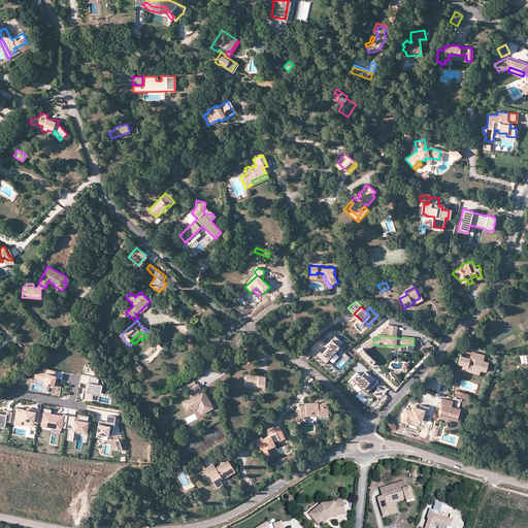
[(338,344),(333,339),(331,338),(327,344),(333,351),(335,353),(339,349),(337,347),(338,344)]
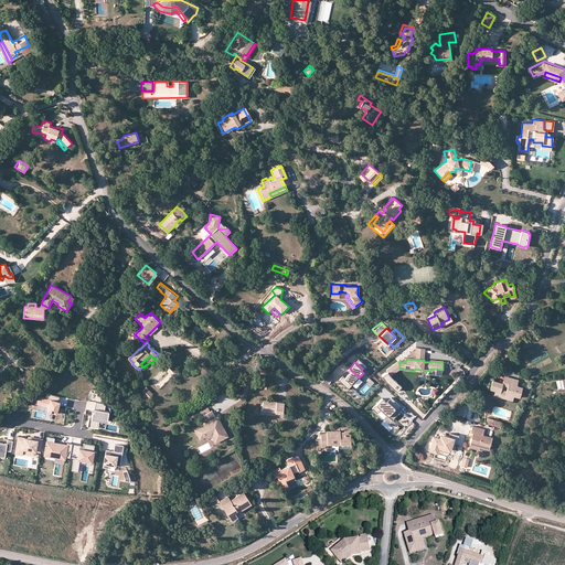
[(391,376),(400,369),(400,362),(397,362),(386,371),(387,372),(391,376)]
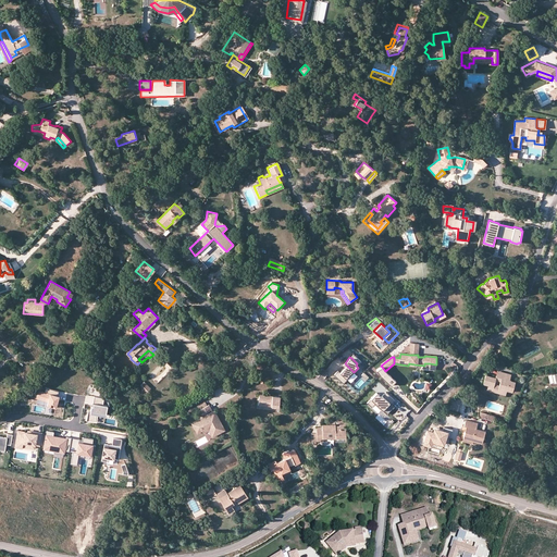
[(345,376),(351,370),(345,363),(343,364),(345,368),(339,372),(337,371),(335,374),(343,382),(347,379),(345,376)]
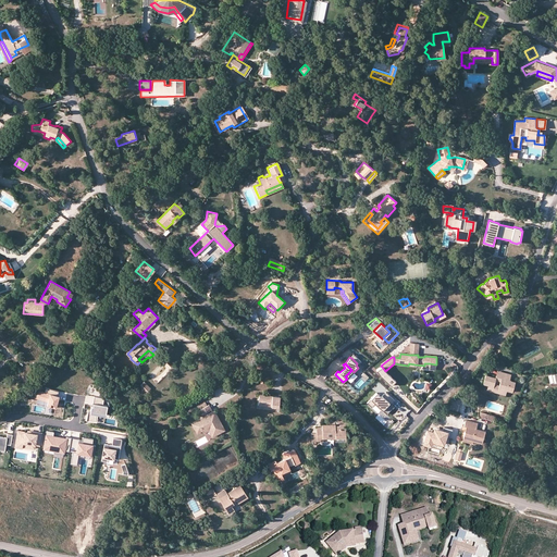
[(385,371),(382,367),(376,370),(380,376),(391,385),(395,381),(385,371)]
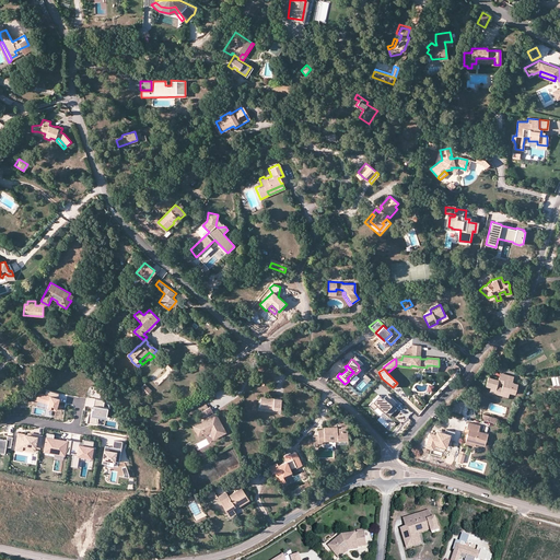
[(513,376),(503,374),(502,378),(499,377),(498,380),(488,377),(486,386),(489,387),(496,389),(494,394),(500,395),(501,391),(510,393),(515,394),(517,384),(512,383),(513,376)]
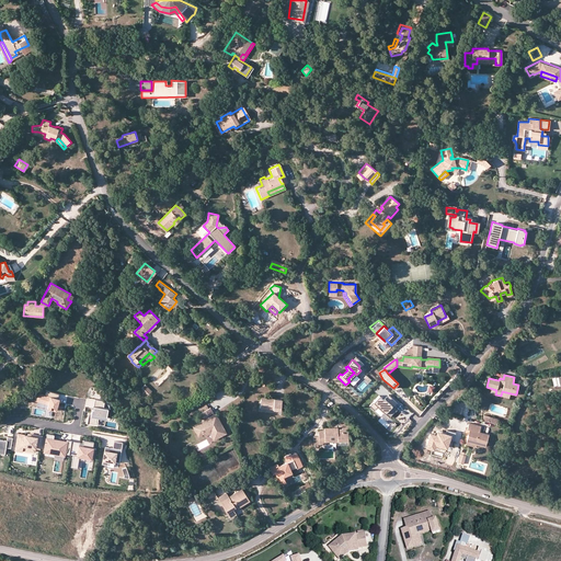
[(145,384),(140,387),(147,395),(151,390),(145,384)]
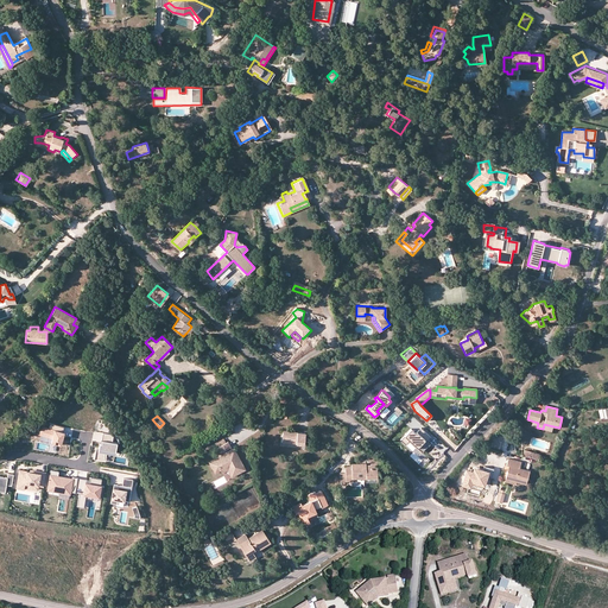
[(51,444),(61,447),(63,437),(61,436),(61,435),(61,434),(63,434),(64,428),(50,424),(48,430),(42,428),(39,436),(52,439),(51,444)]
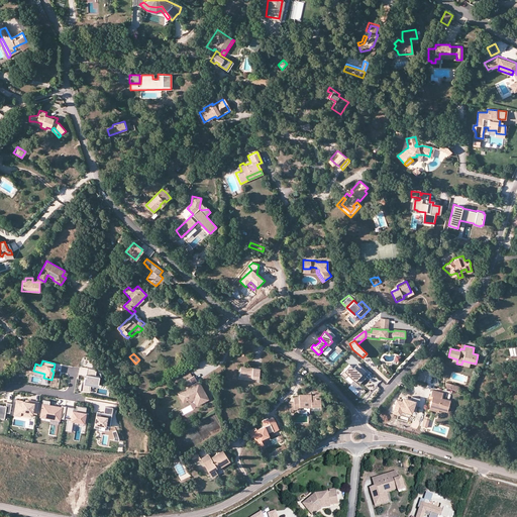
[(240,374),(259,377),(261,366),(242,364),(240,374)]
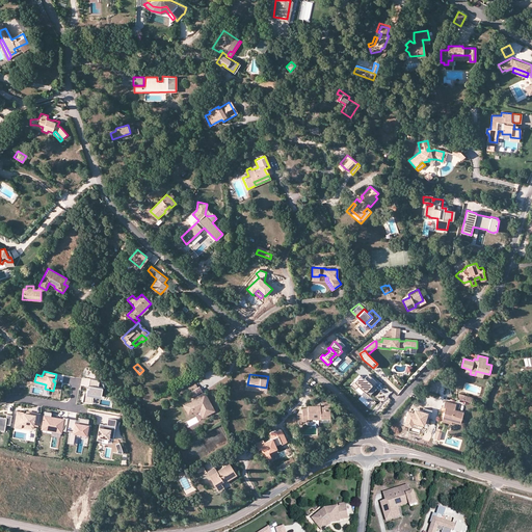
[(374,386),(377,382),(369,374),(365,379),(361,375),(351,384),(355,389),(358,386),(369,395),(374,391),(373,390),(375,388),(374,386)]
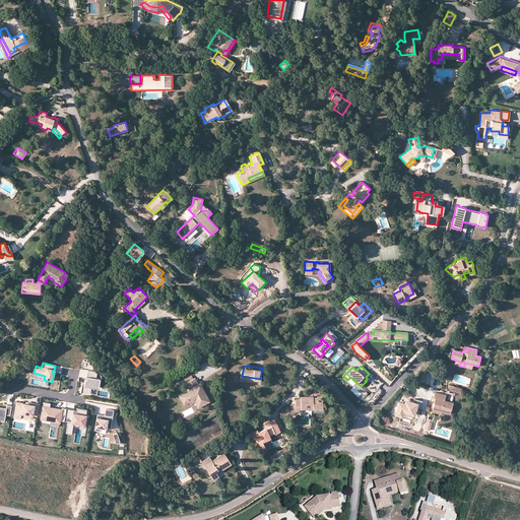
[(378,370),(375,374),(387,385),(391,381),(378,370)]
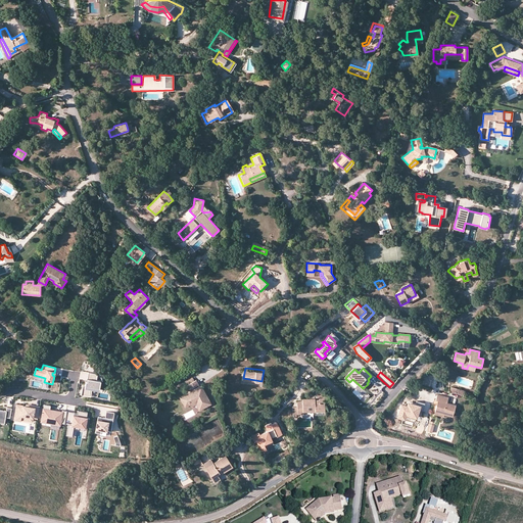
[(97,374),(89,373),(87,381),(86,381),(85,386),(83,386),(82,395),(91,396),(92,388),(99,389),(100,380),(96,380),(97,374)]
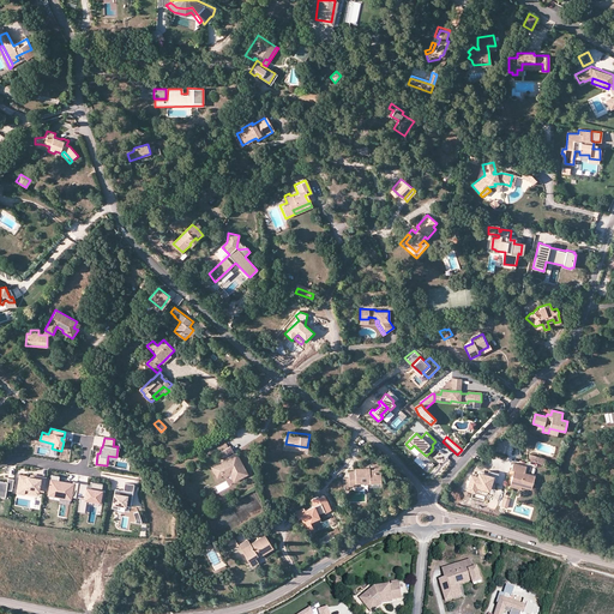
[(224,457),(234,451),(232,446),(221,451),(224,457)]
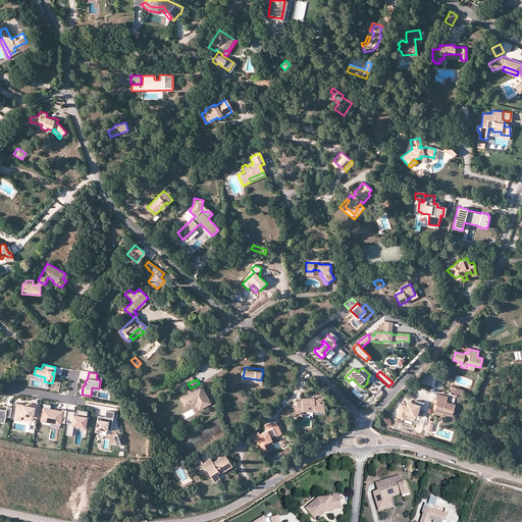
[(200,405),(210,400),(202,385),(195,388),(196,390),(192,393),(191,390),(180,396),(184,403),(191,400),(192,402),(197,399),(200,405)]
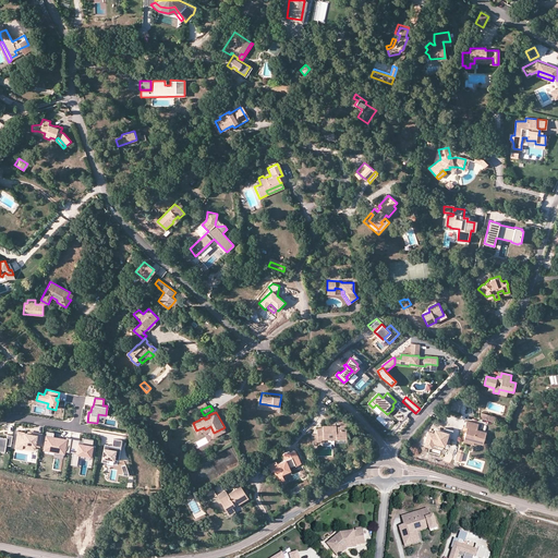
[(463,440),(474,444),(483,445),(486,433),(477,431),(478,425),(466,422),(464,428),(466,428),(471,429),(469,436),(465,435),(463,440)]
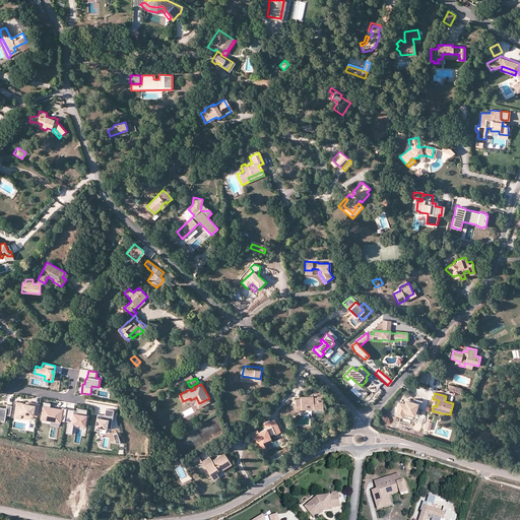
[(290,404),(291,411),(302,411),(302,409),(323,408),(323,395),(317,396),(317,397),(313,397),(313,396),(301,397),(301,398),(295,399),(296,404),(290,404)]
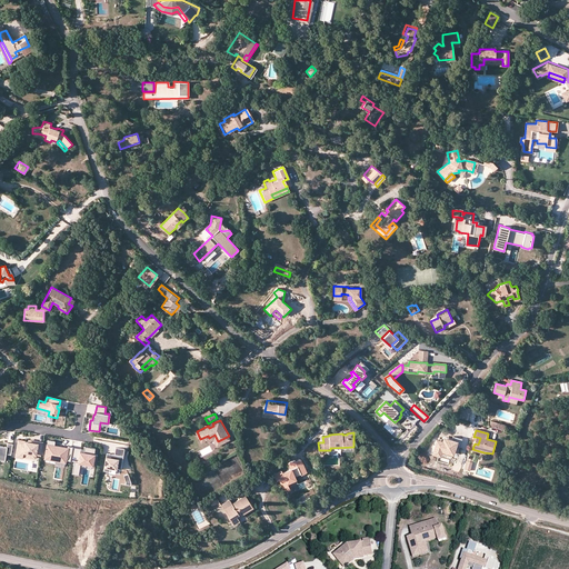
[(230,439),(229,436),(218,441),(215,435),(209,438),(208,436),(200,439),(202,442),(207,441),(208,443),(213,440),(217,446),(230,439)]
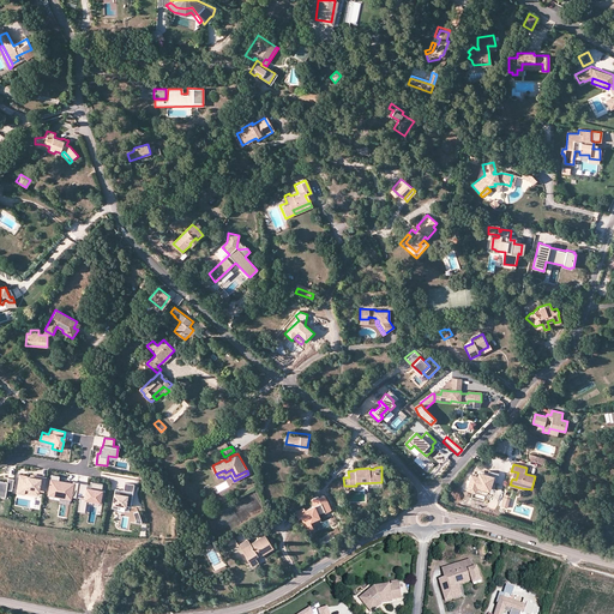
[(470,474),(465,489),(475,492),(476,487),(489,491),(492,481),(495,482),(498,474),(489,470),(488,474),(477,471),(476,475),(470,474)]
